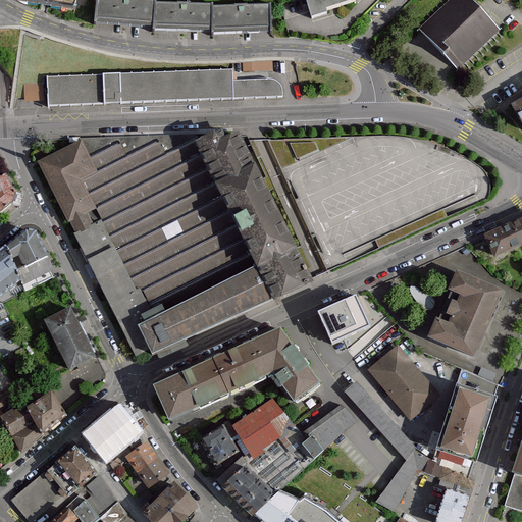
[(15,0),(75,10),(76,0),(15,0)]
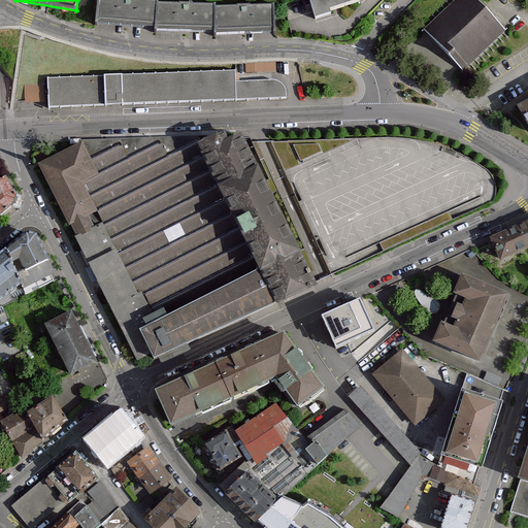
[(120,0),(97,0),(96,26),(156,29),(158,5),(158,2),(120,0)]
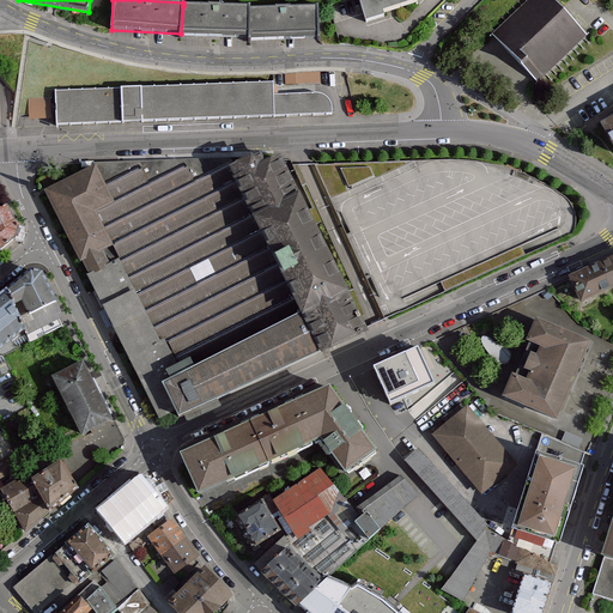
[(349,0),(353,17),(372,11),(371,7),(396,0),(349,0)]
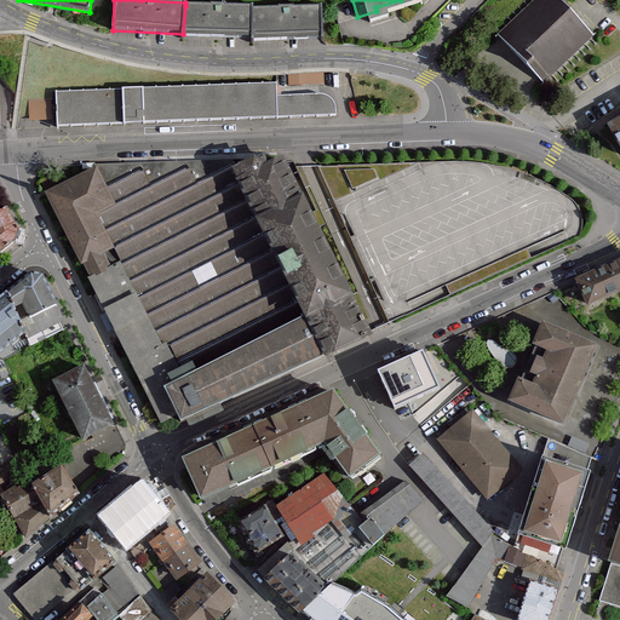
[(555,0),(526,0),(492,33),(539,84),(590,36),(555,0)]
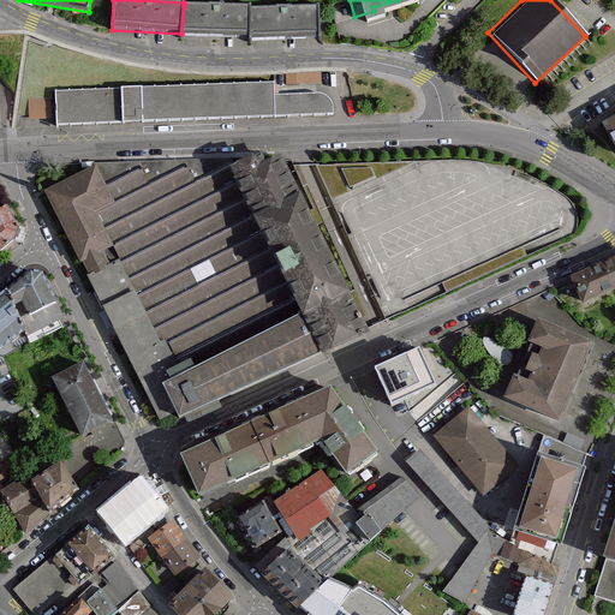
[(252,10),(184,6),(181,34),(181,39),(250,42),(252,11),(252,10)]
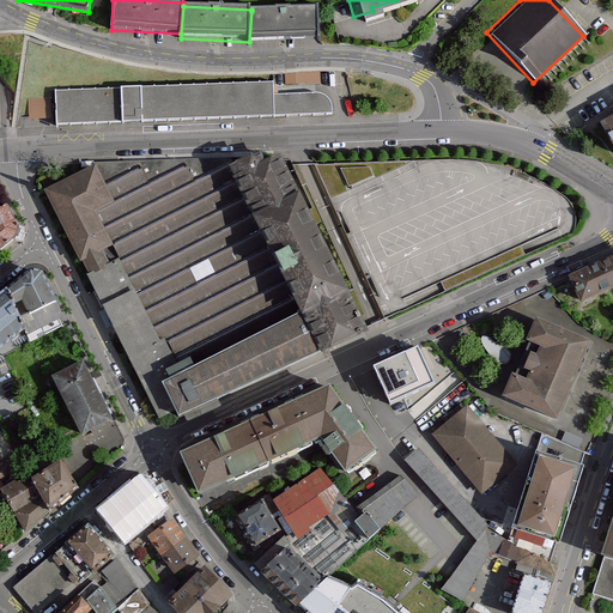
[(320,14),(252,11),(249,42),(249,43),(319,47),(320,14)]
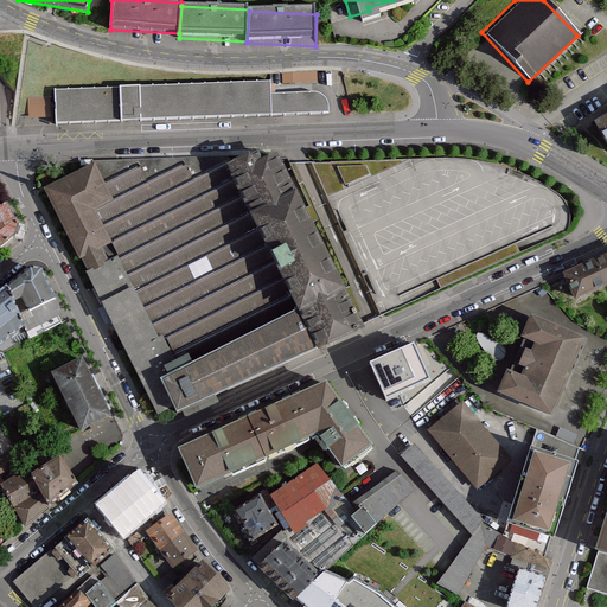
[(113,87),(49,89),(50,123),(325,114),(324,110),(323,100),(318,94),(310,90),(264,91),(264,81),(134,85),(134,82),(113,83),(113,87)]
